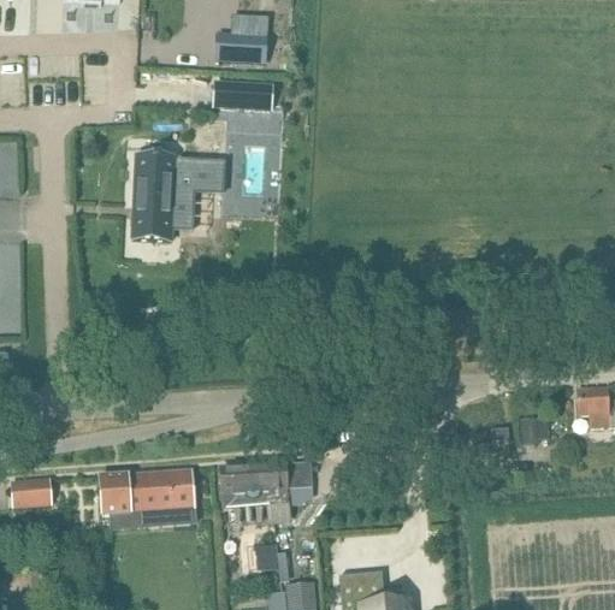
[(216,31),(213,60),(266,64),(268,17),(231,15),(230,33),(216,31)]
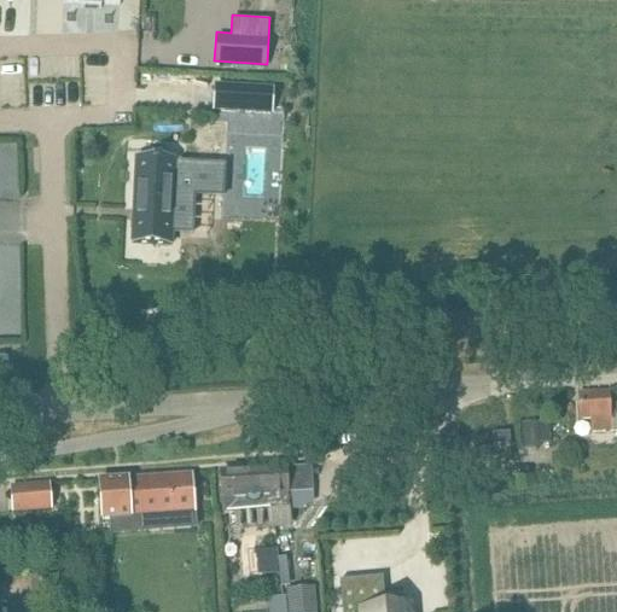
[(214,80),(213,106),(273,110),(274,83),(216,81),(214,80)]
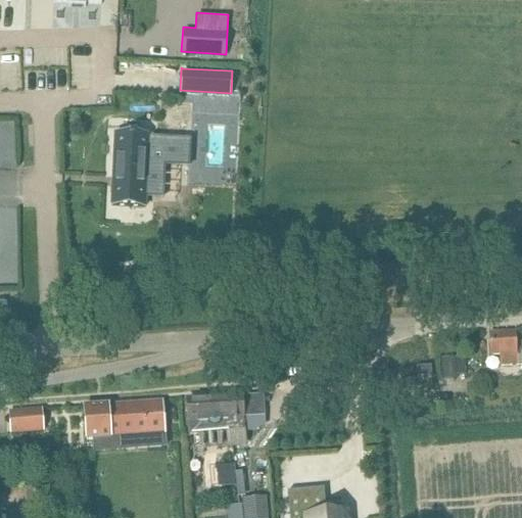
[(115,131),(112,202),(145,203),(145,192),(162,193),(163,160),(188,161),(189,137),(148,135),(148,132),(134,132),(134,130),(131,130),(131,131),(115,131)]
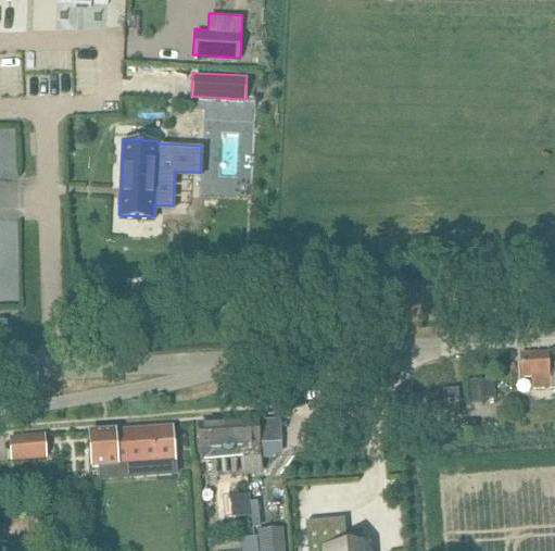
[(554,366),(550,367),(549,349),(520,350),(522,374),(531,373),(532,386),(554,384),(554,359),(554,366)]
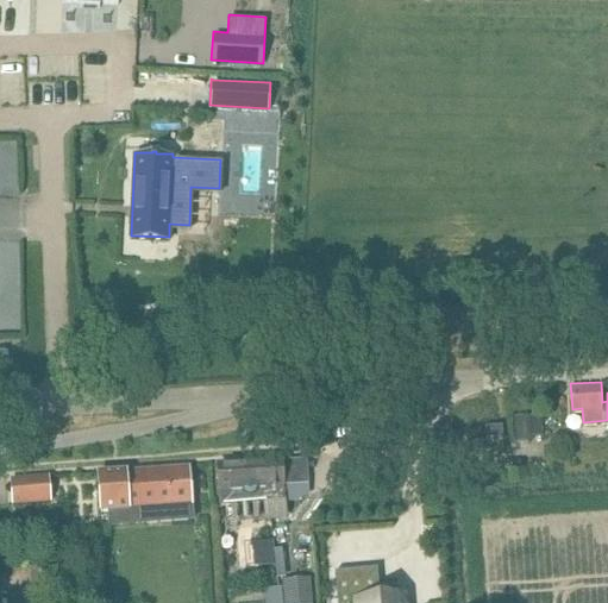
[(541,412),(514,413),(515,438),(532,438),(532,433),(543,433),(541,412)]
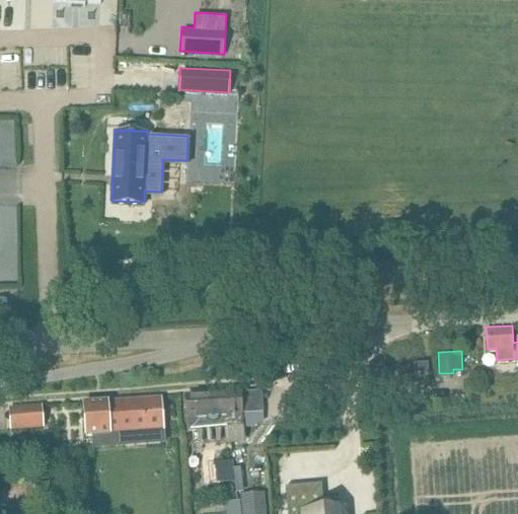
[(414,373),(427,372),(427,361),(414,362),(414,373)]
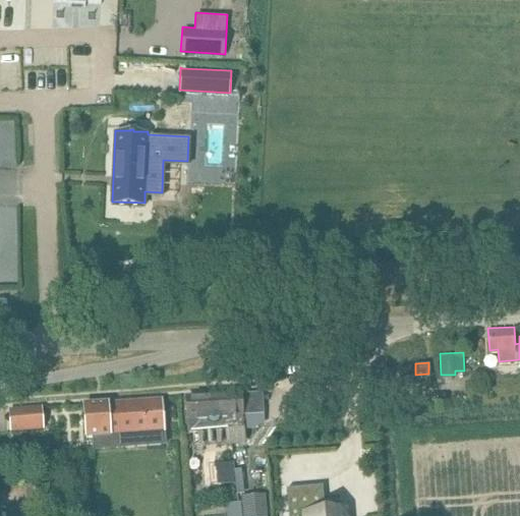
[(242,391),(185,394),(187,430),(196,428),(197,444),(203,444),(201,428),(207,428),(208,444),(212,443),(211,427),(216,427),(217,443),(221,443),(220,427),(225,427),(226,445),(245,444),(244,425),(243,412),(264,411),(263,390),(242,391)]
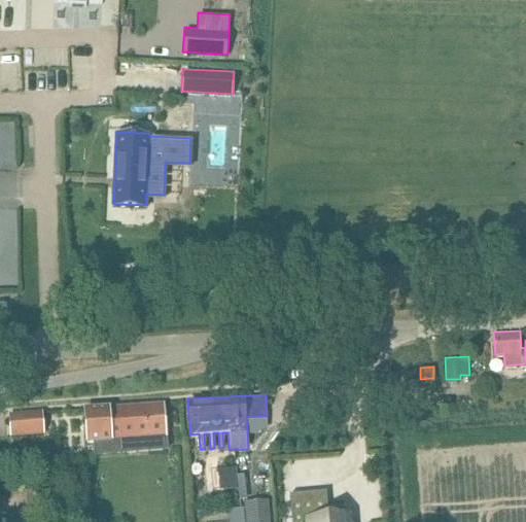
[(163,403),(86,408),(86,410),(90,440),(93,440),(165,433),(163,403)]
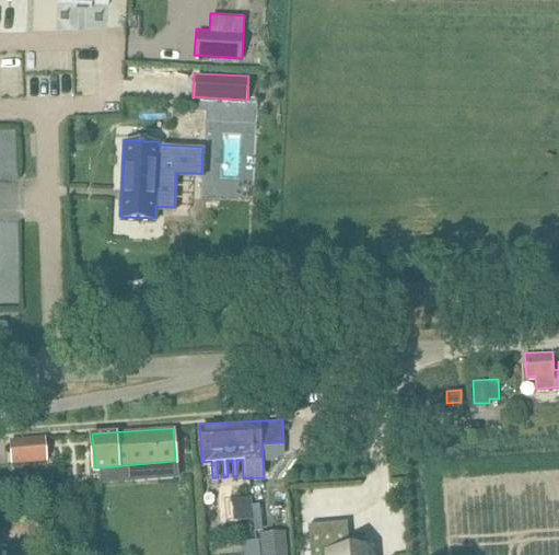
[(45,434),(9,437),(11,462),(47,459),(45,434)]
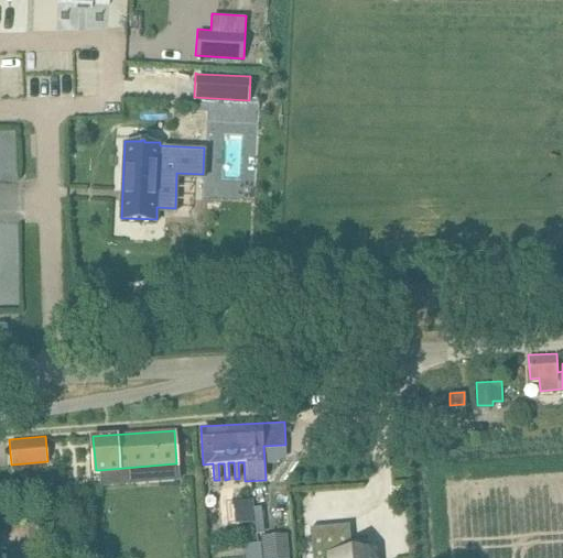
[(236,521),(255,518),(252,504),(252,496),(234,499),(236,521)]
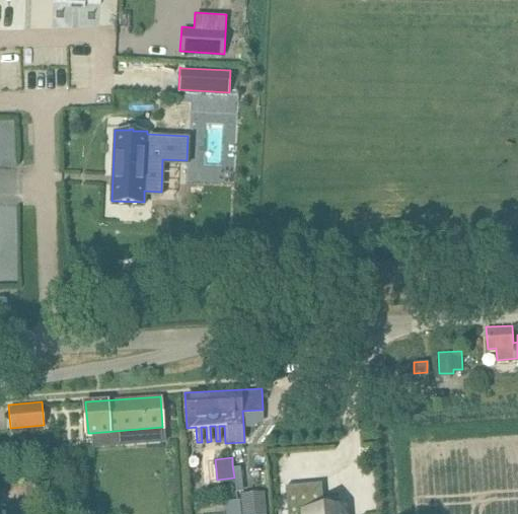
[(241,463),(232,464),(234,478),(235,489),(244,488),(241,463)]
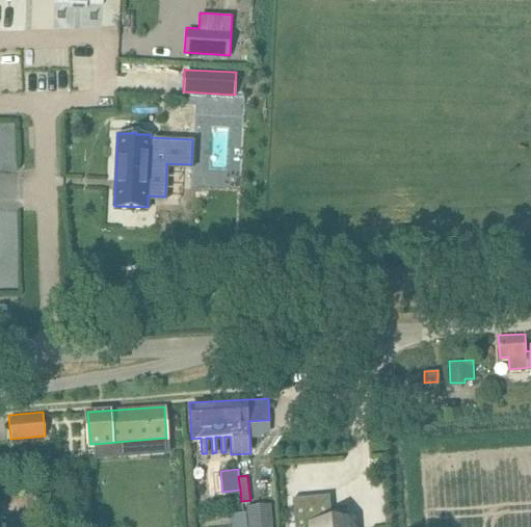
[(352,526),(352,522),(332,523),(329,493),(292,496),(294,526),(352,526)]
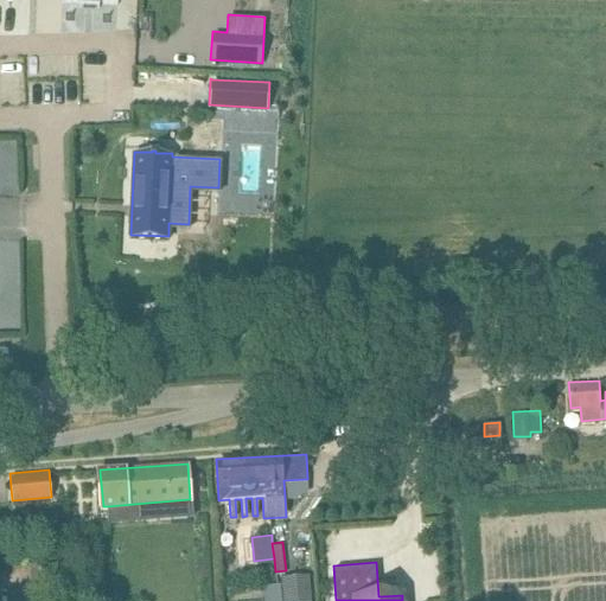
[(312,600),(311,573),(280,575),(281,600),(312,600)]
